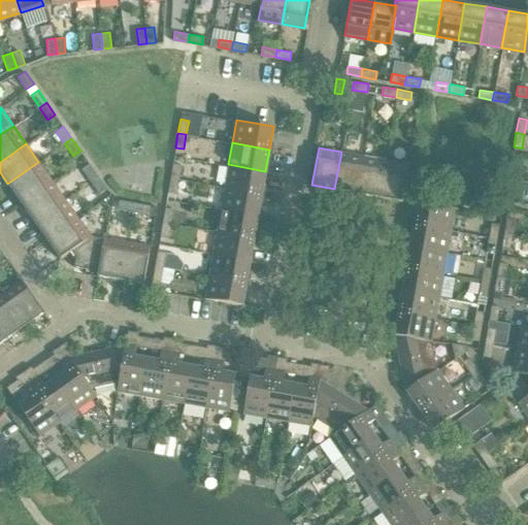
[(357,193),(364,156),(341,152),(334,189),(357,193)]
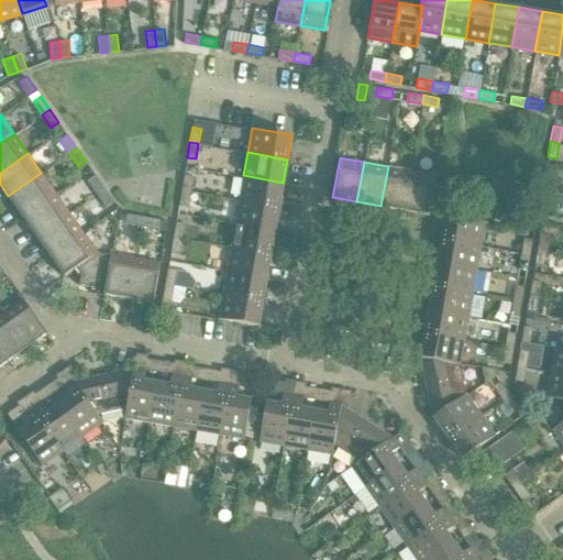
[(404,209),(410,169),(388,166),(381,206),(404,209)]
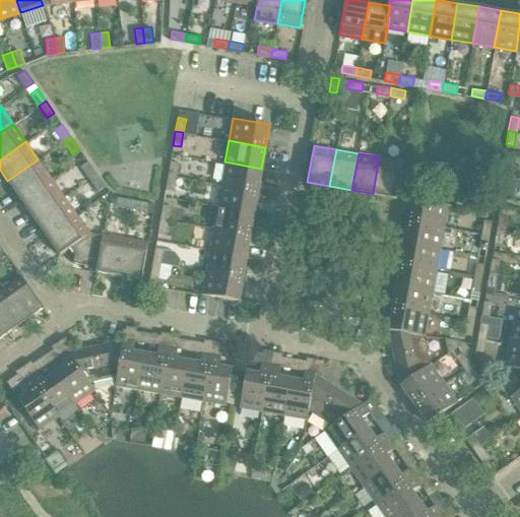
[(396,197),(402,160),(379,156),(373,193),(396,197)]
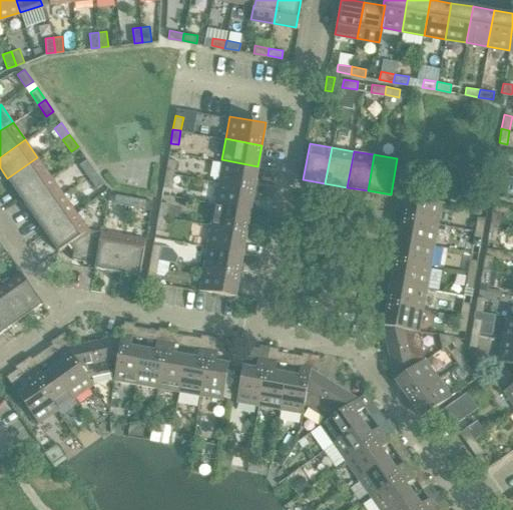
[(20,196),(50,175),(37,157),(7,178),(20,196)]
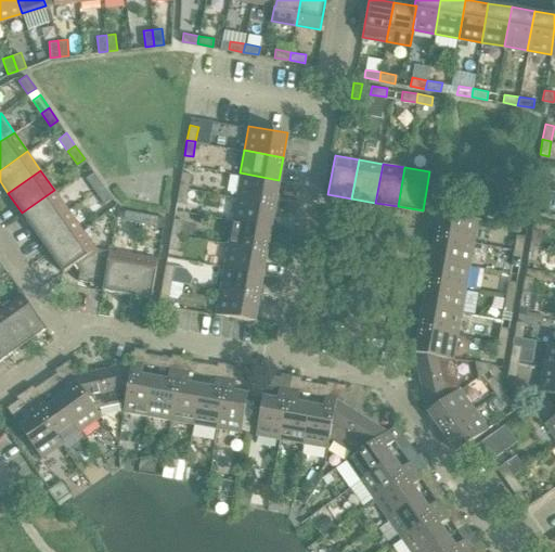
[(543,187),(545,171),(537,170),(534,185),(543,187)]
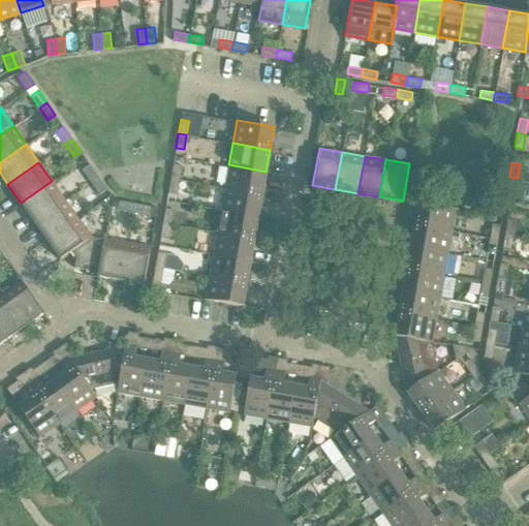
[(97,175),(89,163),(82,168),(90,180),(97,175)]
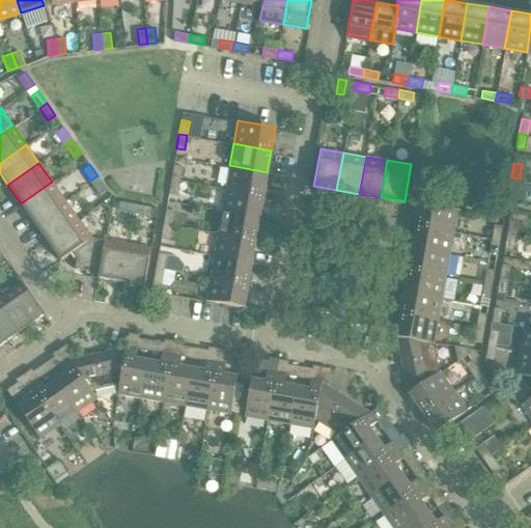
[(179,179),(182,165),(173,164),(171,177),(179,179)]
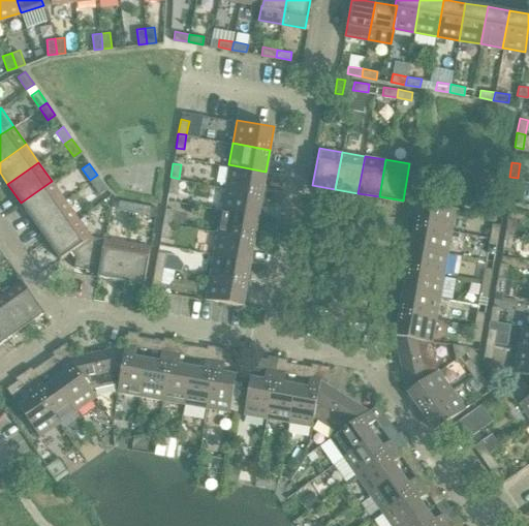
[(262,193),(266,172),(228,164),(225,187),(262,193)]
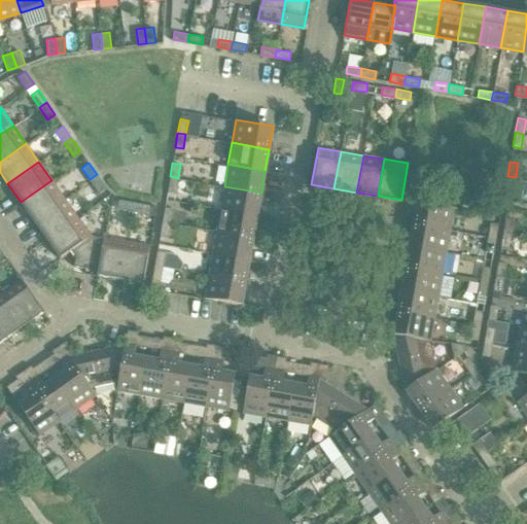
[(106,187),(97,174),(90,179),(99,193),(106,187)]
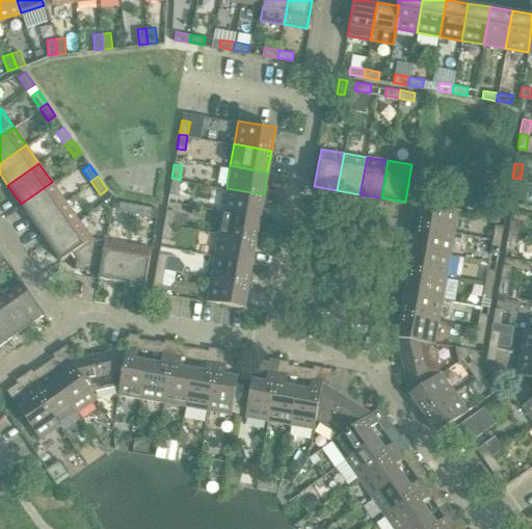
[(177,194),(180,180),(171,178),(168,193),(177,194)]
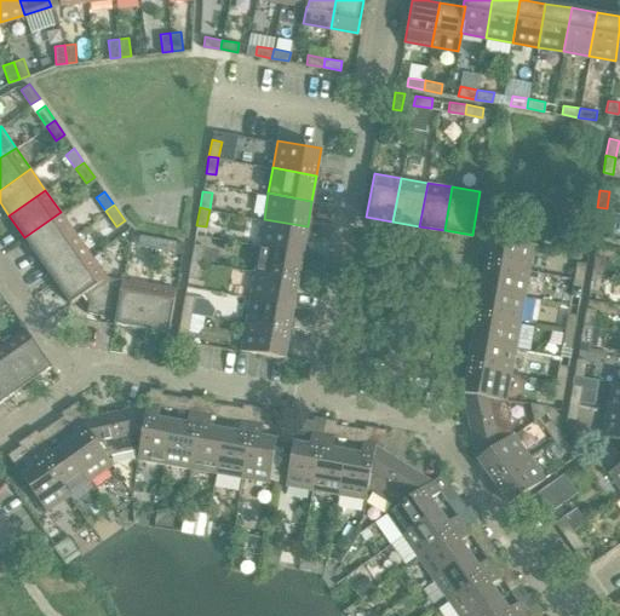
[(603,225),(607,208),(597,207),(593,224),(603,225)]
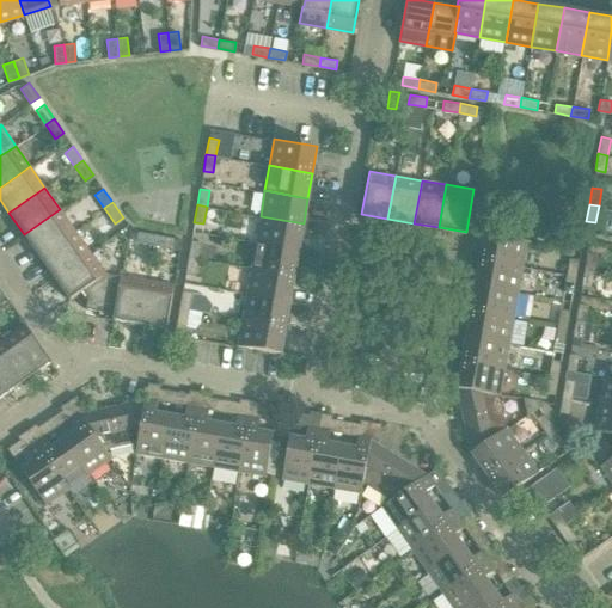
[(38,256),(74,229),(60,209),(24,234),(38,256)]
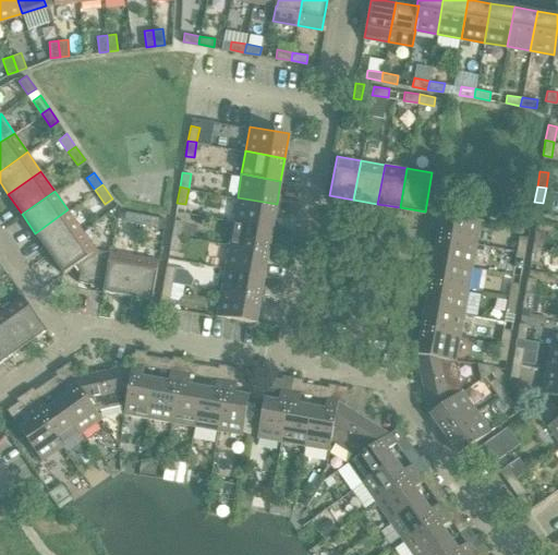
[(273,228),(277,204),(238,197),(233,220),(273,228)]
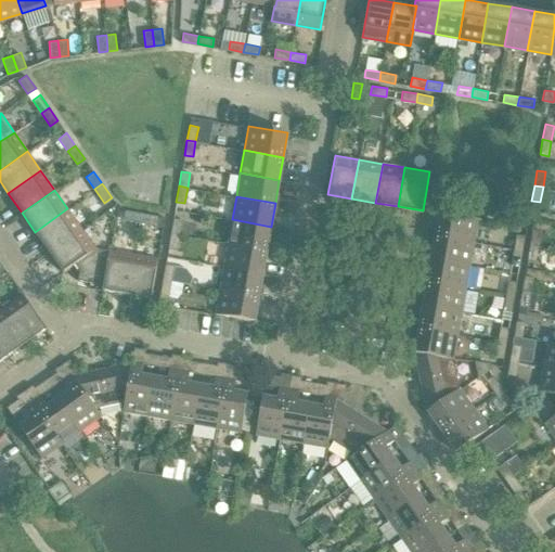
[(81,228),(67,208),(35,232),(48,251),(81,228)]
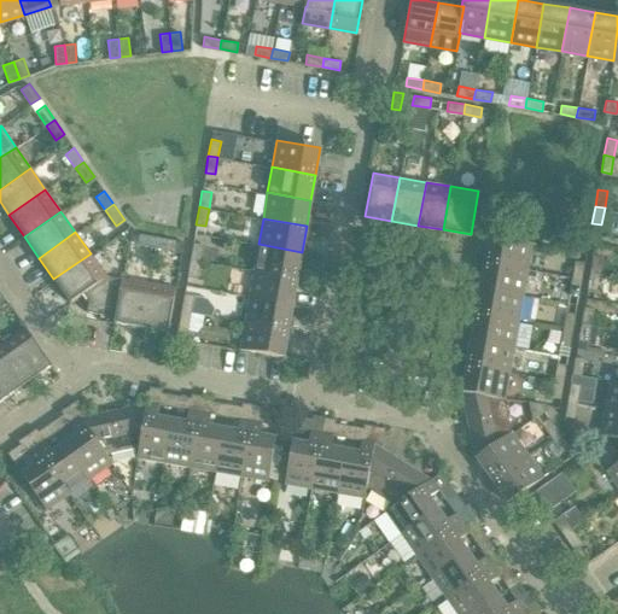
[(155,246),(156,237),(139,233),(138,244),(155,246)]
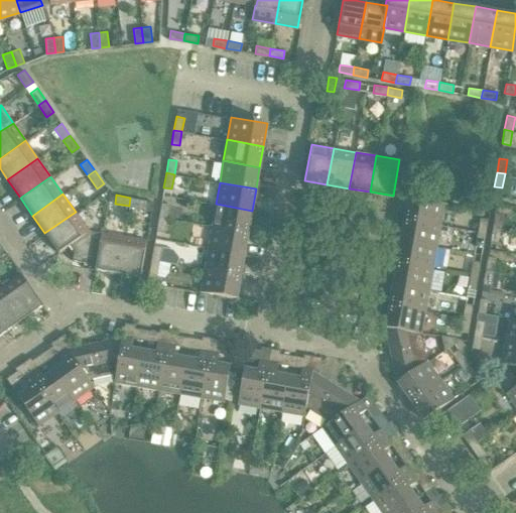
[(439,224),(443,202),(407,196),(403,218),(439,224)]
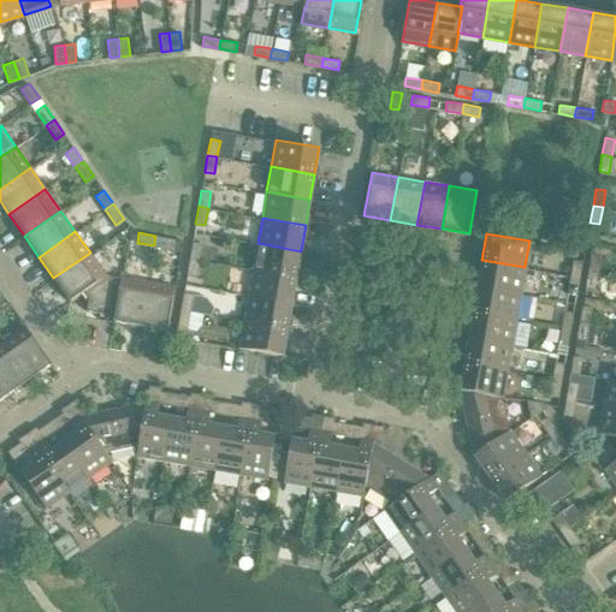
[(181,250),(183,241),(155,236),(154,245),(171,249),(181,250)]
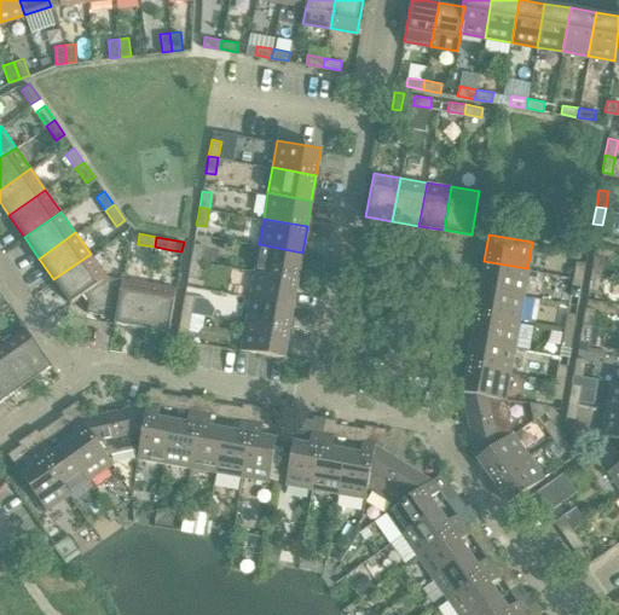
[(200,260),(203,244),(194,242),(190,259),(200,260)]
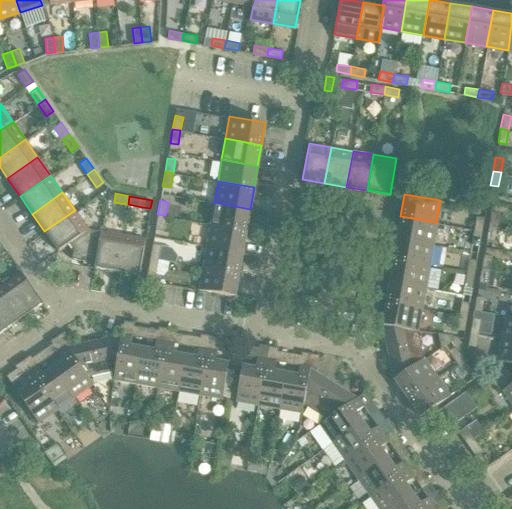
[(246,230),(250,209),(214,202),(210,223),(246,230)]
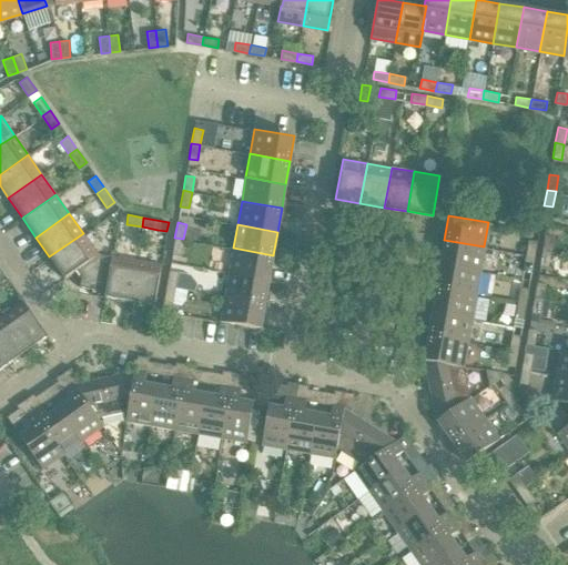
[(105,291),(112,250),(110,250),(109,255),(97,253),(83,233),(49,256),(63,278),(77,269),(81,274),(79,285),(105,291)]
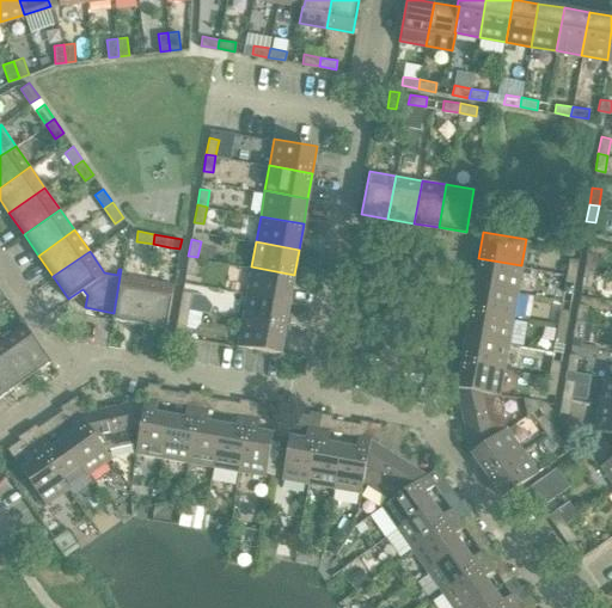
[(593,270),(597,253),(587,252),(585,269),(593,270)]
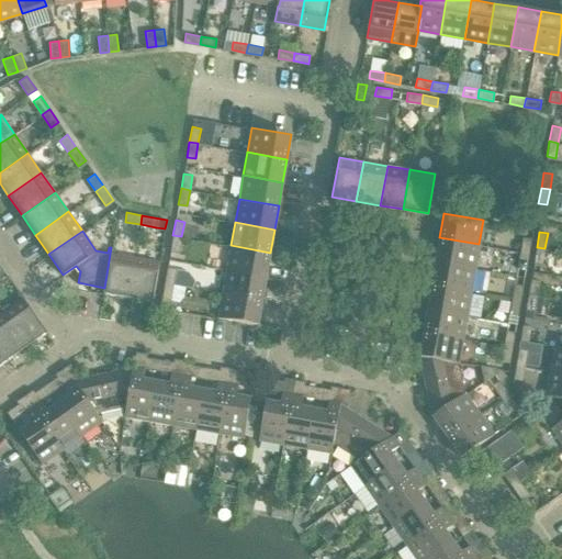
[(179,253),(181,236),(172,235),(170,250),(179,253)]
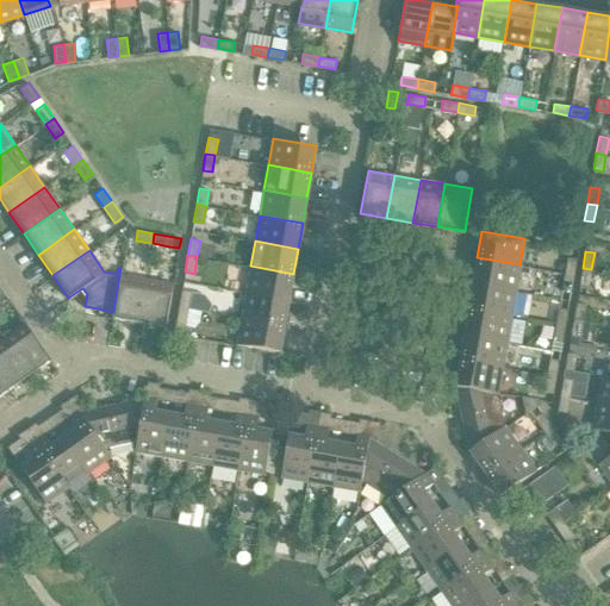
[(573,274),(577,257),(567,256),(565,273),(573,274)]
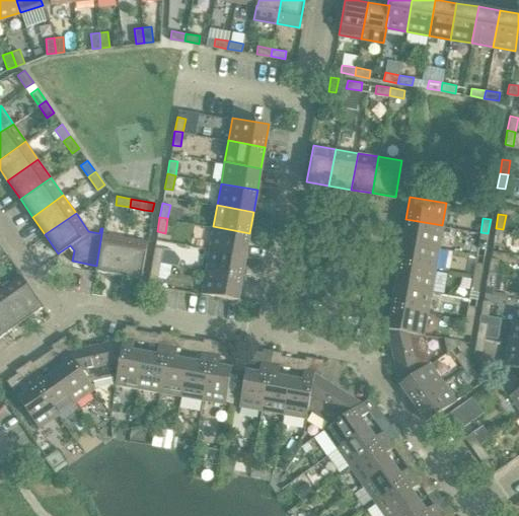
[(439,246),(442,225),(405,219),(402,240),(439,246)]
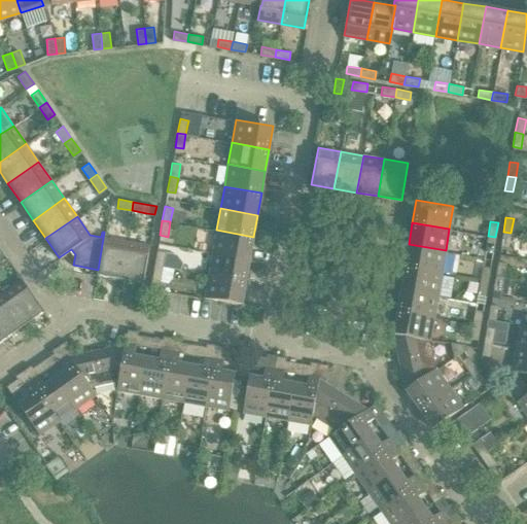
[(249,258),(253,237),(216,230),(212,252),(249,258)]
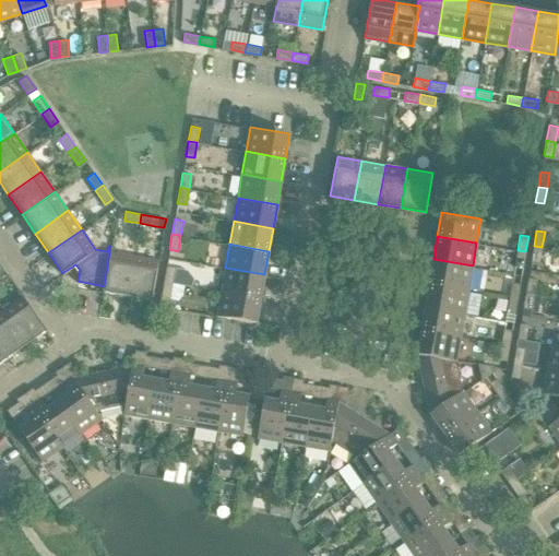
[(127,295),(134,256),(111,251),(113,246),(110,246),(104,286),(103,291),(127,295)]
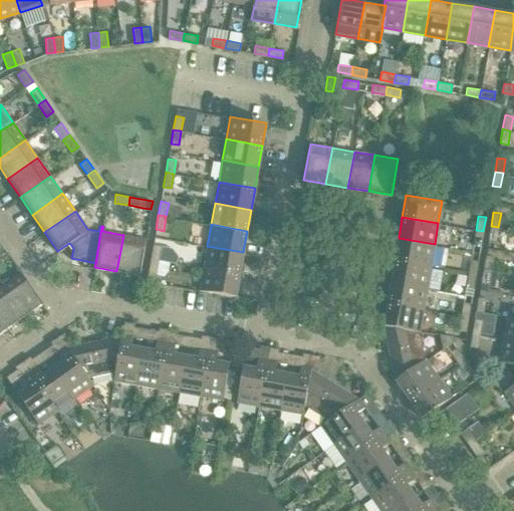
[(496,241),(498,227),(491,226),(488,240),(496,241)]
